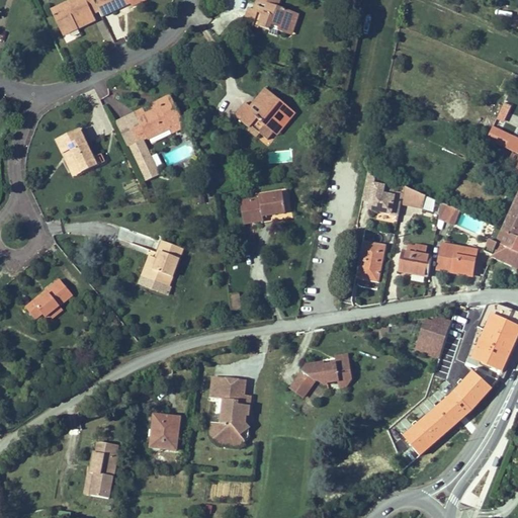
[(94,0),(73,0),(52,10),(62,31),(69,28),(71,31),(79,28),(77,24),(94,15),(93,13),(99,10),(94,0)]
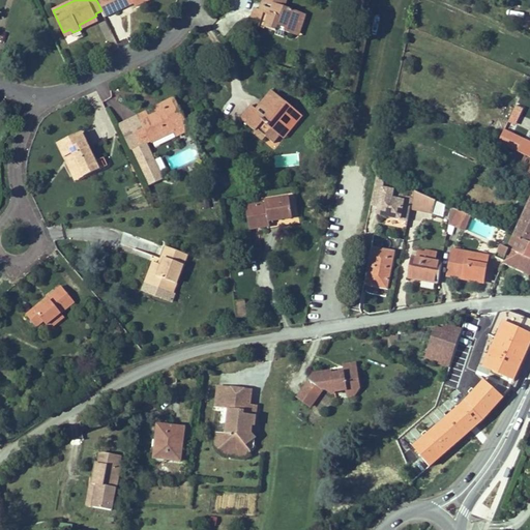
[(111,15),(104,0),(96,0),(101,10),(105,17),(111,15)]
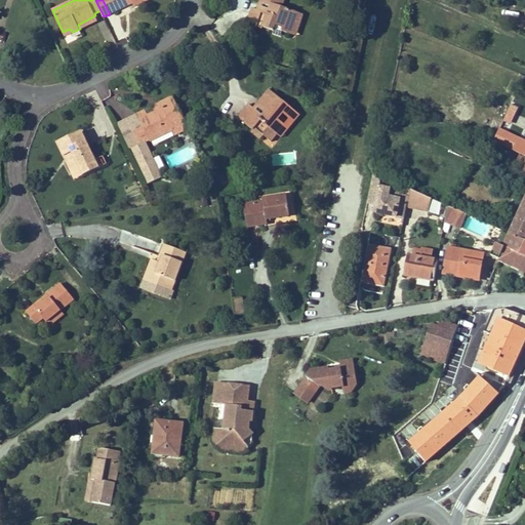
[(103,0),(110,14),(117,10),(116,8),(131,0),(132,3),(134,7),(149,0),(103,0)]
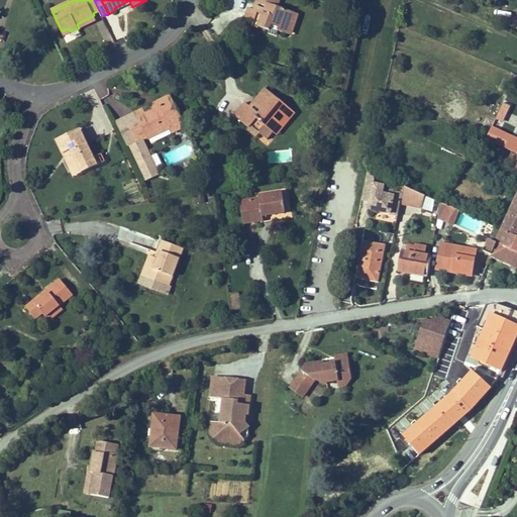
[(129,0),(114,8),(115,10),(130,3),(129,0)]
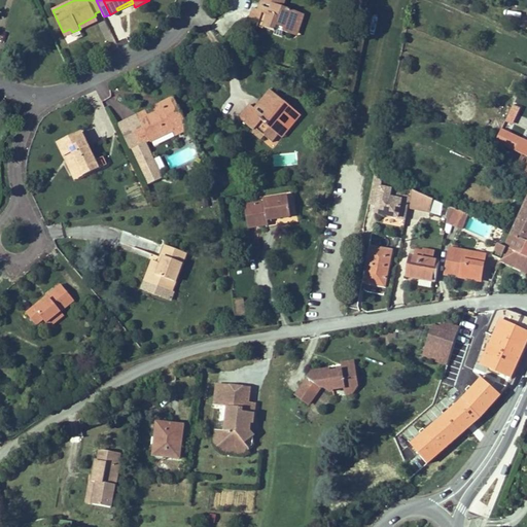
[(258,9),(253,8),(250,18),(259,21),(266,23),(264,27),(275,31),(277,26),(282,28),(281,31),(284,32),(292,35),(300,31),(303,22),(295,20),(297,12),(283,7),(279,6),(281,0),(264,0),(268,5),(273,7),(271,14),(258,9)]
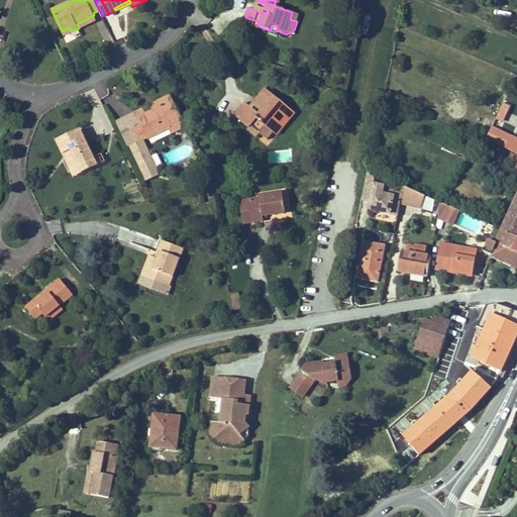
[(263,5),(259,0),(256,0),(253,9),(266,14),(268,7),(263,5)]
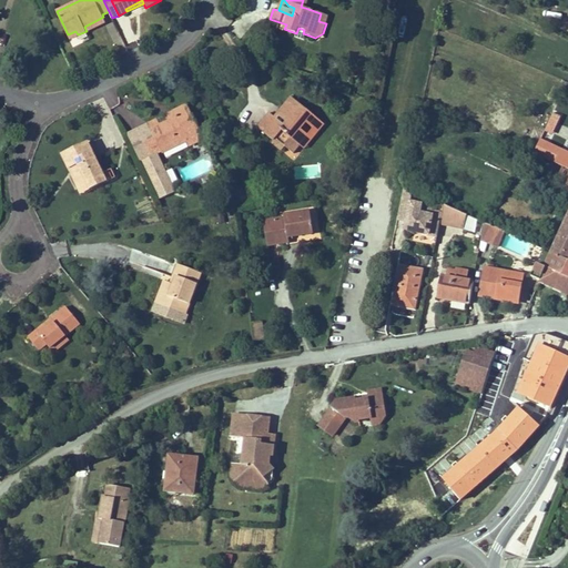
[(328,17),(321,13),(318,21),(326,23),(328,17)]
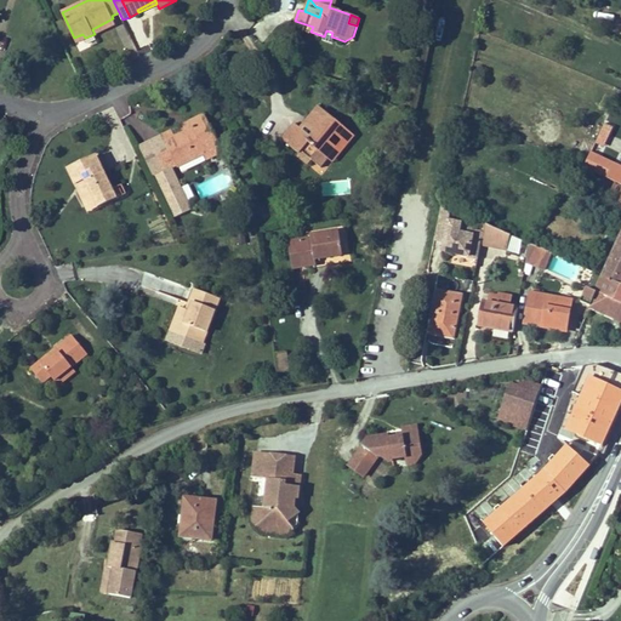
[(113,18),(92,29),(95,34),(115,23),(113,18)]
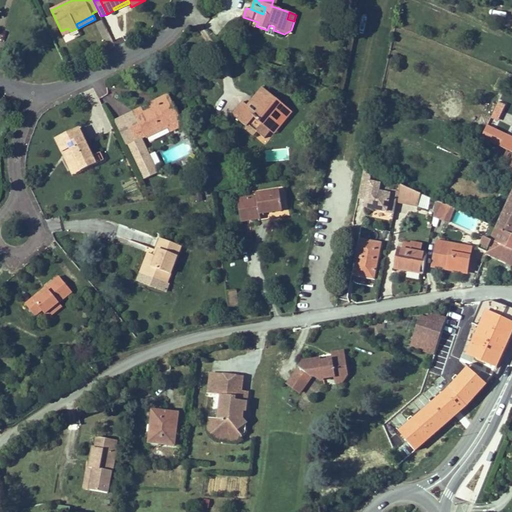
[(273,30),(274,27),(269,25),(267,30),(266,33),(274,35),(276,31),(273,30)]
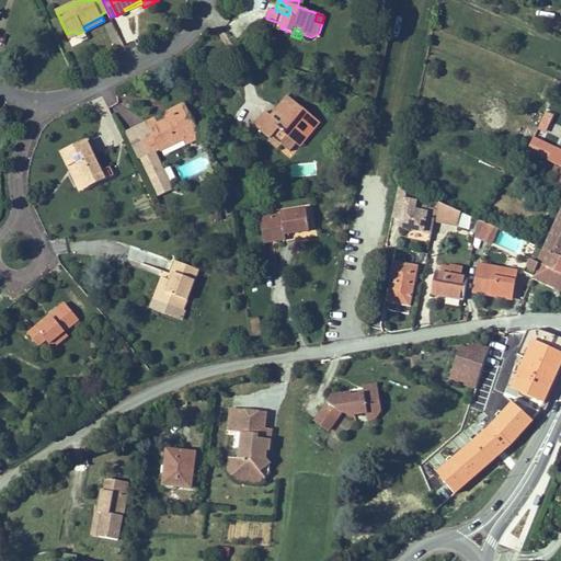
[(319,122),(287,95),(277,107),(284,113),(283,114),(283,115),(284,116),(285,117),(281,123),(266,111),(254,125),(271,139),(273,137),(282,145),(289,152),(296,144),(305,135),(297,128),(302,122),(312,129),(319,122)]
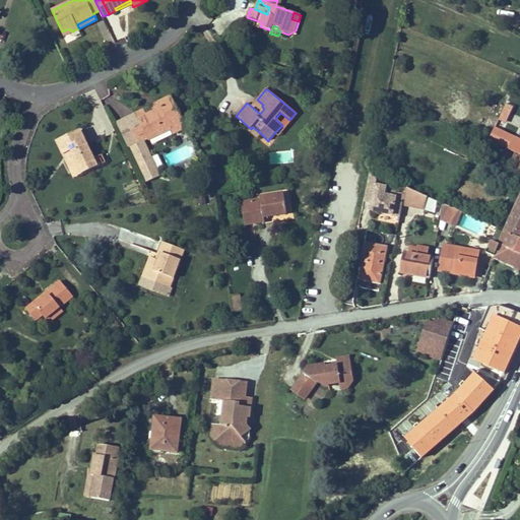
[(182,117),(172,96),(159,103),(161,108),(153,111),(139,118),(137,114),(126,119),(137,142),(147,137),(149,140),(172,129),(173,128),(170,123),(182,117)]
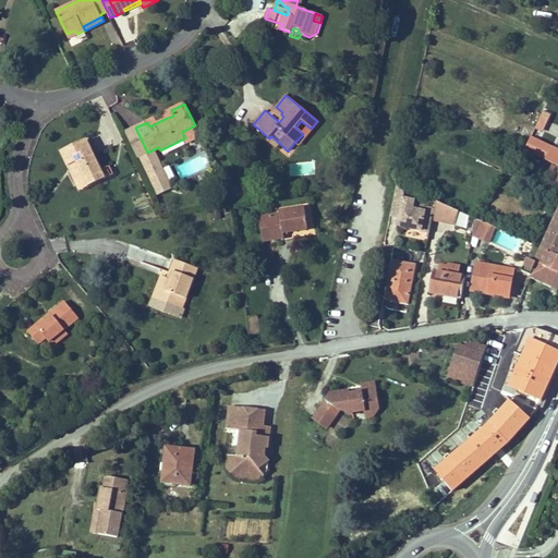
[(173,116),(171,110),(162,114),(165,119),(173,116)]
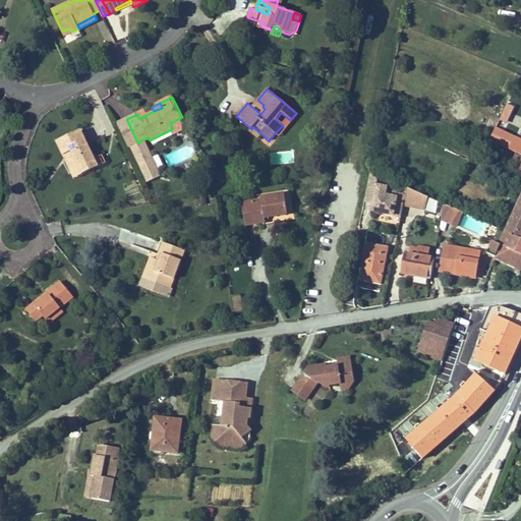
[(298,114),(296,113),(290,120),(281,113),(276,119),(283,125),(275,133),(279,136),(298,114)]
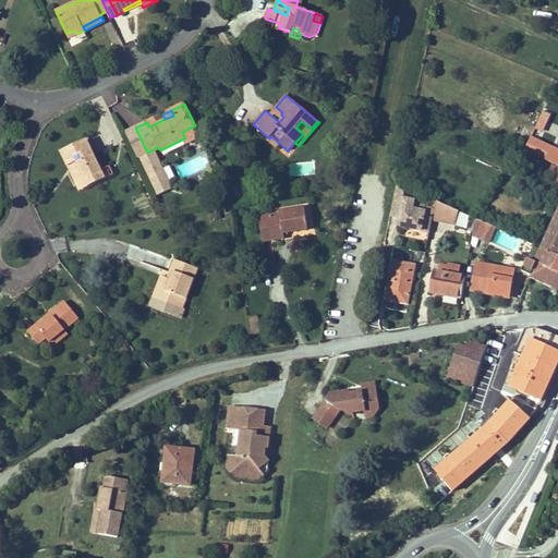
[(201,136),(195,125),(182,132),(185,137),(184,138),(186,143),(201,136)]
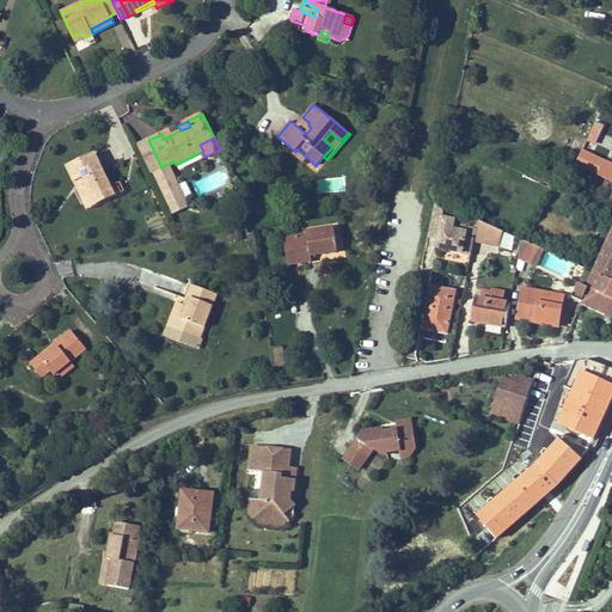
[(307,158),(298,150),(295,152),(293,154),(304,163),(307,158)]
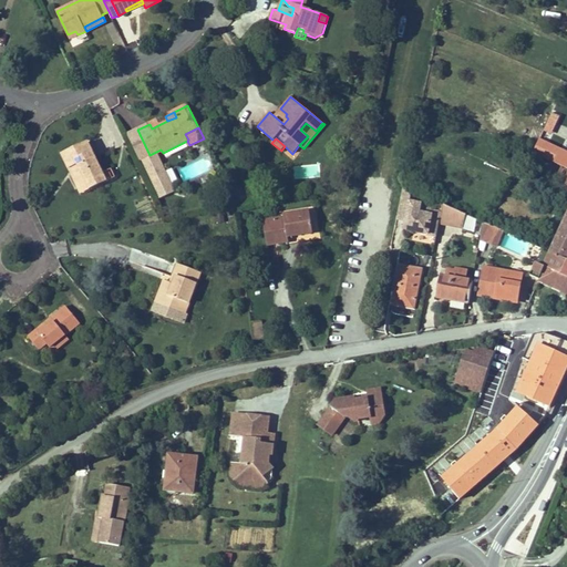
[(566,167),(566,152),(539,140),(533,153),(550,161),(555,163),(562,166),(566,167)]
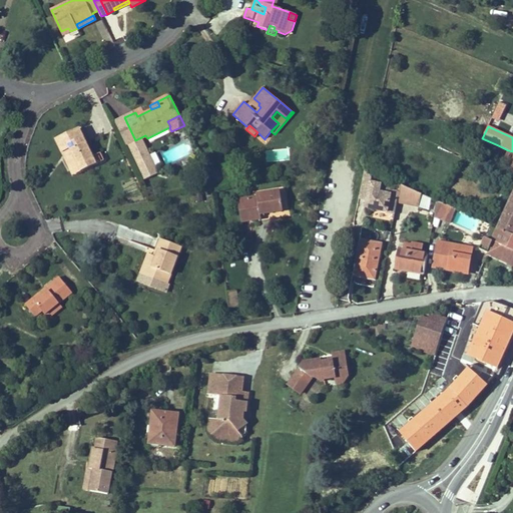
[(93,156),(79,127),(56,139),(70,168),(84,161),(88,168),(102,161),(98,153),(93,156)]
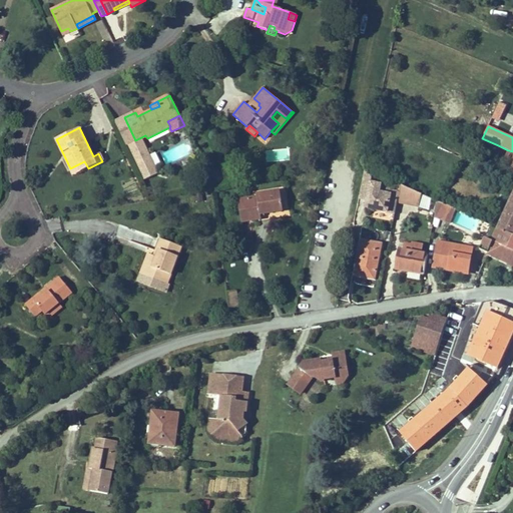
[(502,147),(498,145),(495,153),(505,157),(508,150),(502,147)]
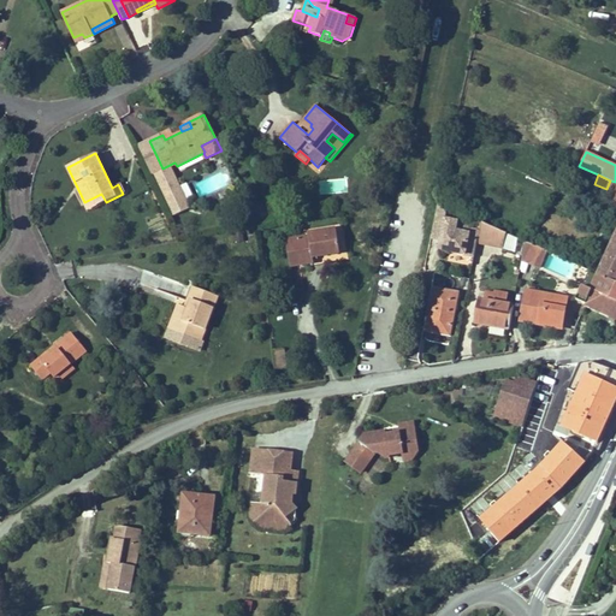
[(615,182),(610,181),(606,189),(615,193),(615,197),(615,200),(615,199),(615,236),(599,274),(615,282),(615,182)]
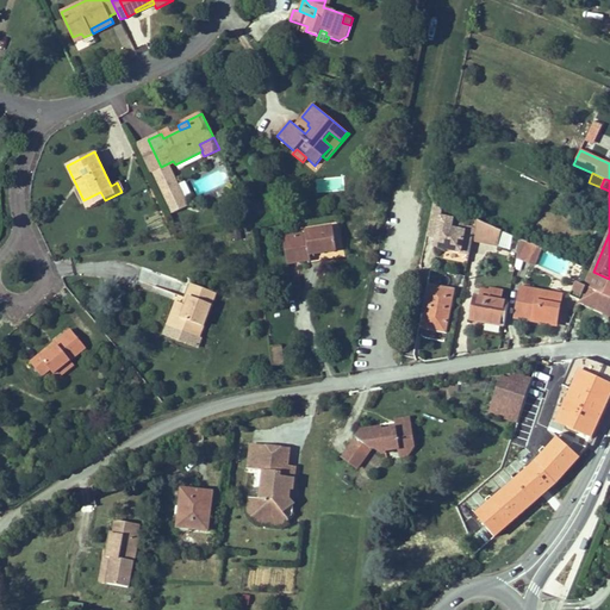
[(105,200),(100,192),(83,200),(88,209),(105,200)]
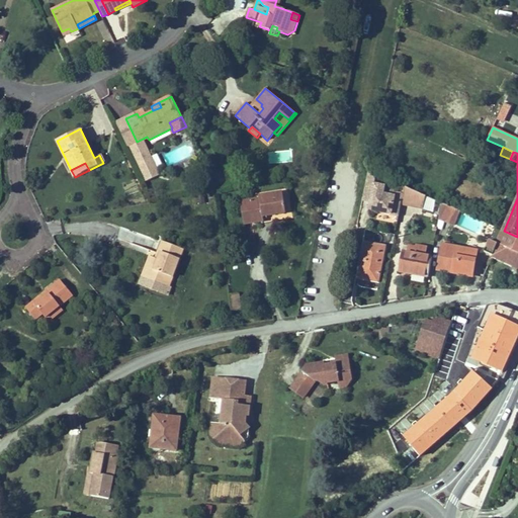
[(435,199),(405,186),(402,203),(424,208),(434,212),(435,199)]
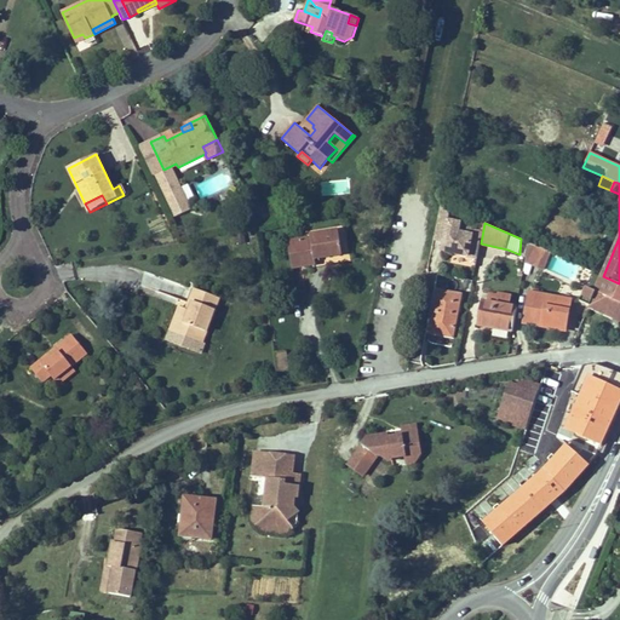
[(339,231),(310,235),(311,239),(288,241),(292,268),(316,264),(315,258),(343,254),(339,231)]
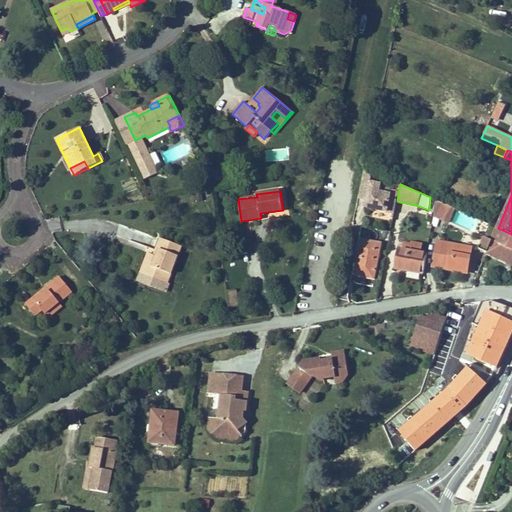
[(456,209),(437,200),(434,216),(450,222),(456,209)]
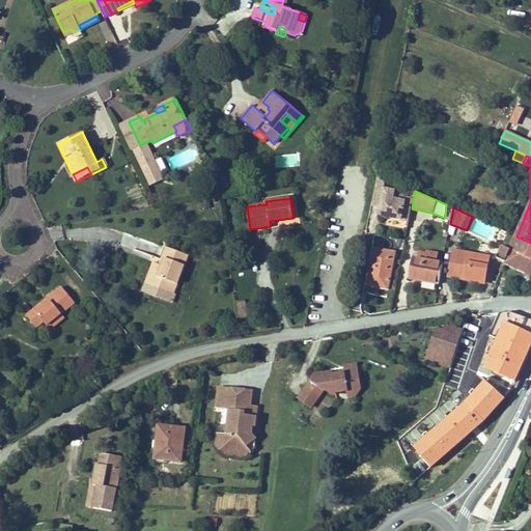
[(502,239),(513,244),(516,236),(505,231),(502,239)]
